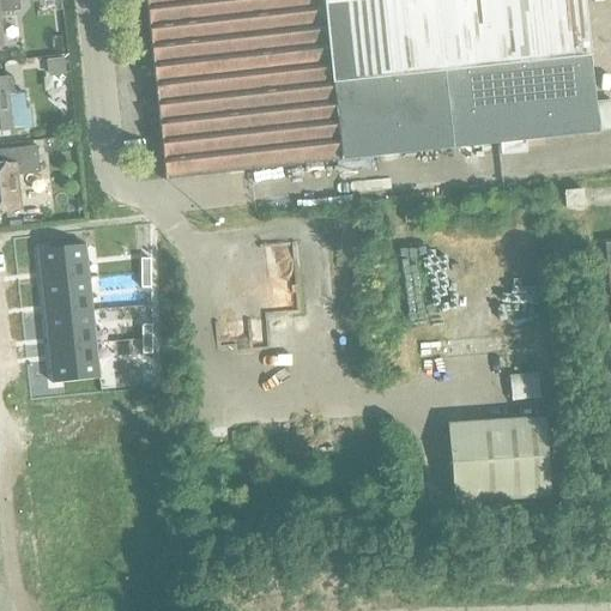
[(0,0),(0,46),(5,46),(1,11),(22,8),(19,0),(0,0)]
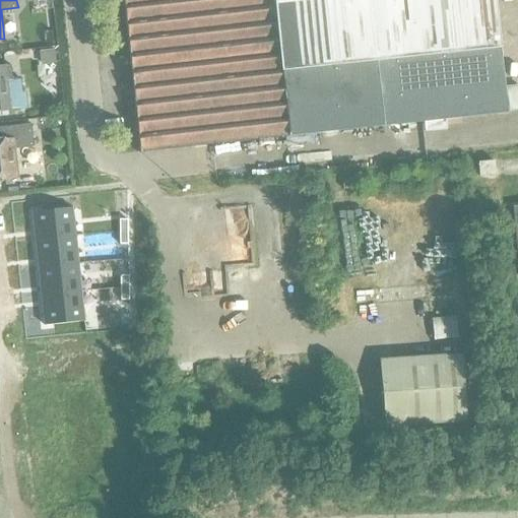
[(125,0),(141,150),(246,139),(509,111),(497,0),(125,0)]
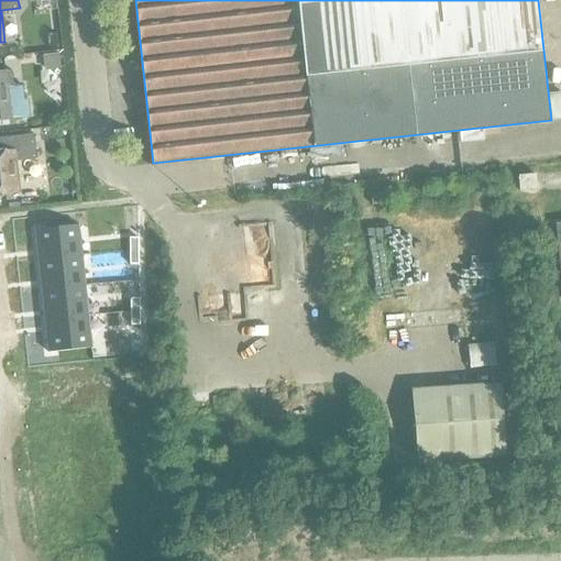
[(45,52),(47,67),(63,65),(61,51),(45,52)]
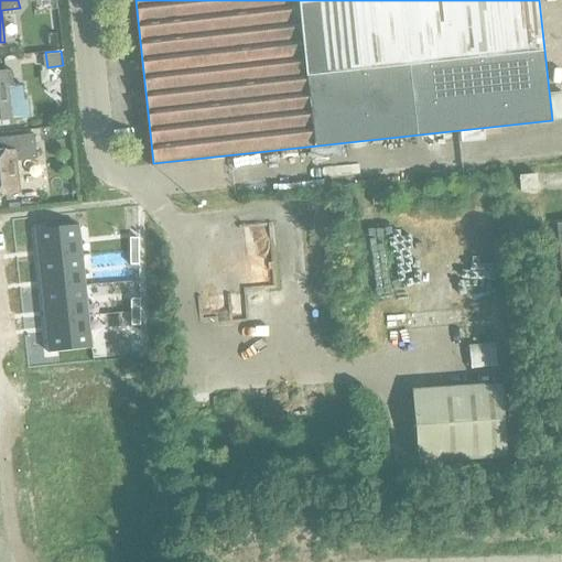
[(13,68),(0,69),(0,118),(31,116),(29,98),(25,98),(24,84),(15,85),(13,68)]
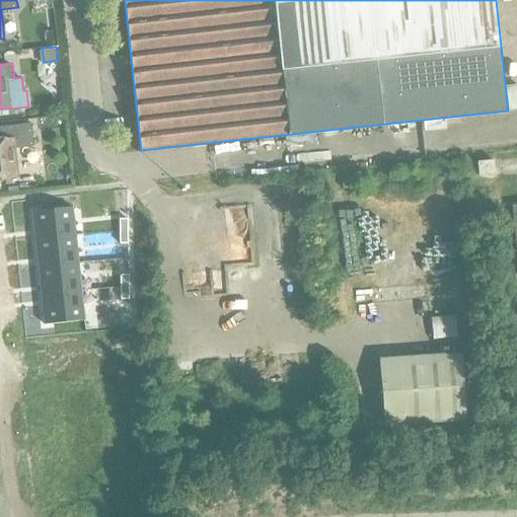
[(0,177),(19,176),(16,147),(35,145),(32,122),(0,125),(0,177)]
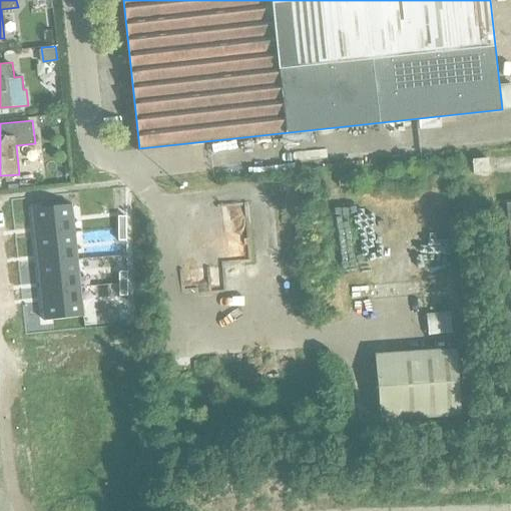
[(496,153),(479,153),(479,168),(496,168),(496,153)]
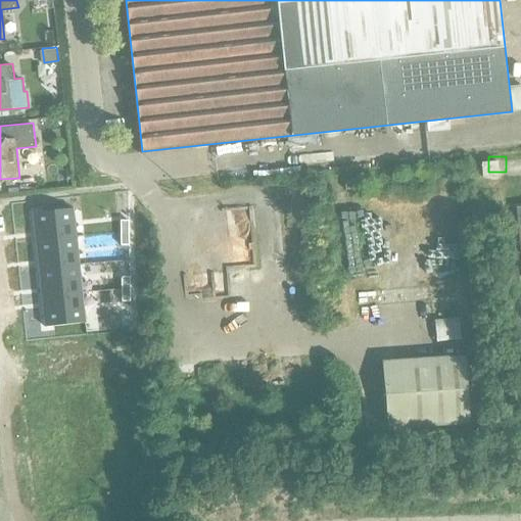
[(359,177),(347,178),(348,189),(360,188),(359,177)]
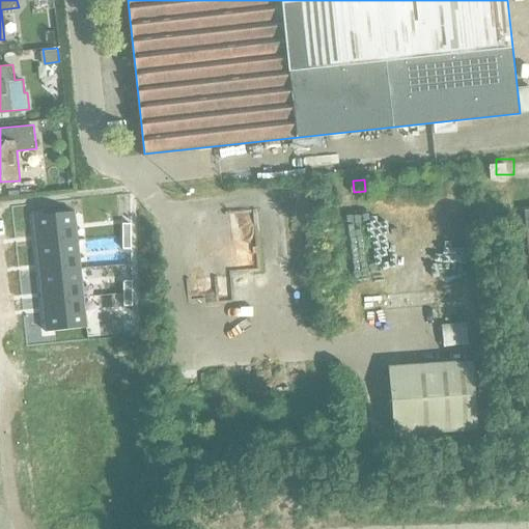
[(75,211),(34,215),(37,244),(78,240),(75,211)]
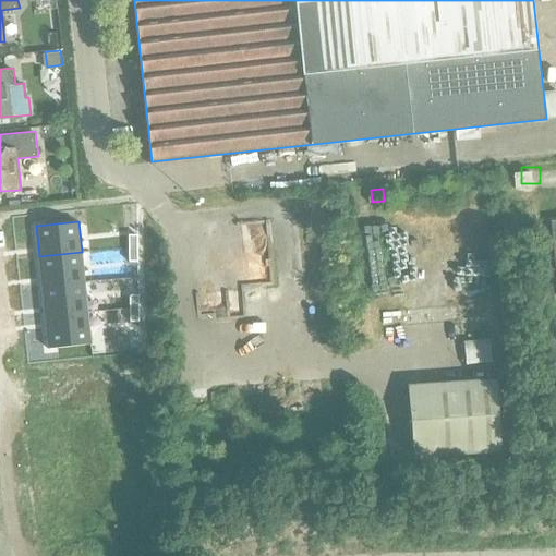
[(137,233),(130,233),(130,246),(139,246),(139,233),(137,233)]
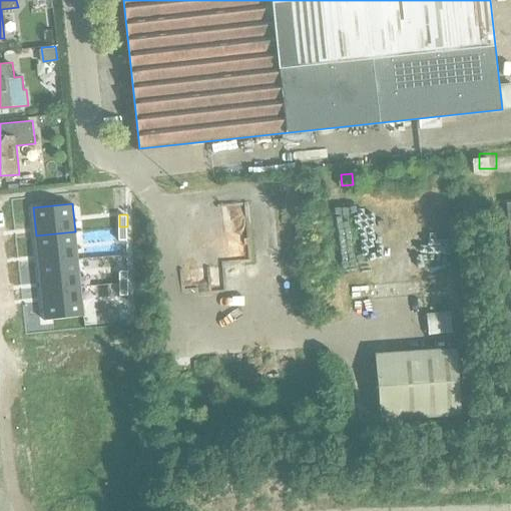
[(127,226),(119,226),(119,239),(127,239),(127,226)]
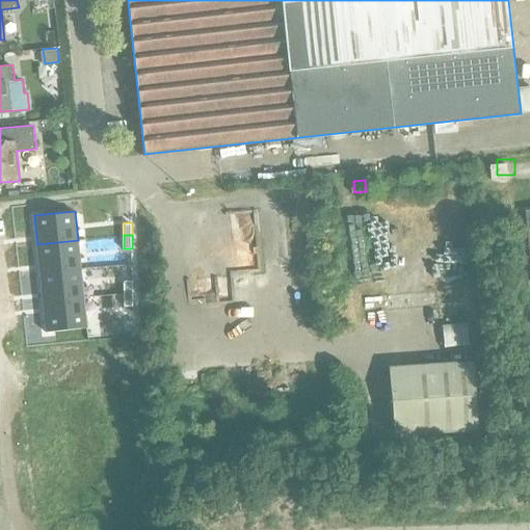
[(78,240),(37,244),(41,273),(81,268),(78,240)]
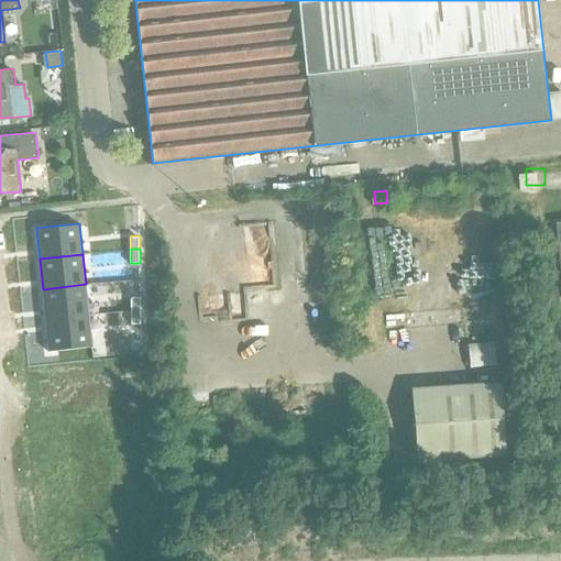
[(86,284),(43,289),(46,319),(89,315),(86,284)]
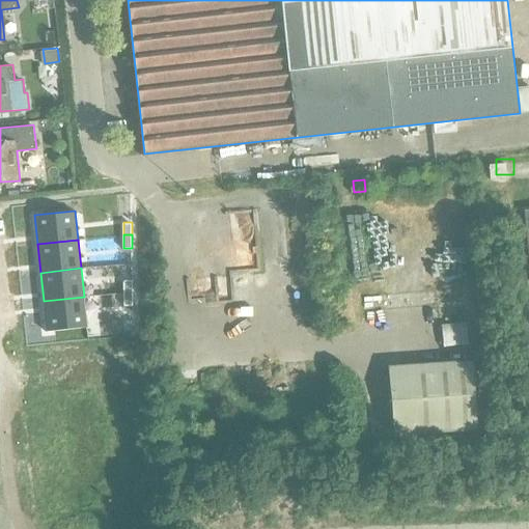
[(132,279),(124,279),(124,293),(133,293),(133,279),(132,279)]
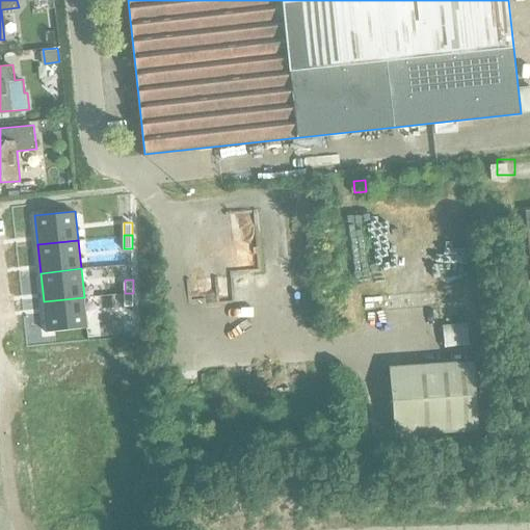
[(133,293),(125,293),(125,306),(133,306),(133,293)]
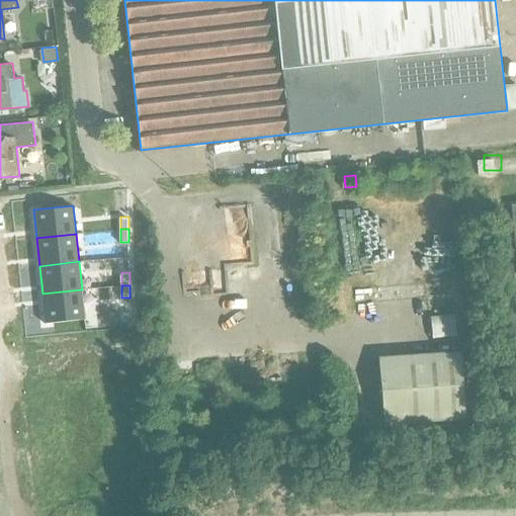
[(82,289),(43,293),(46,323),(85,318),(82,289)]
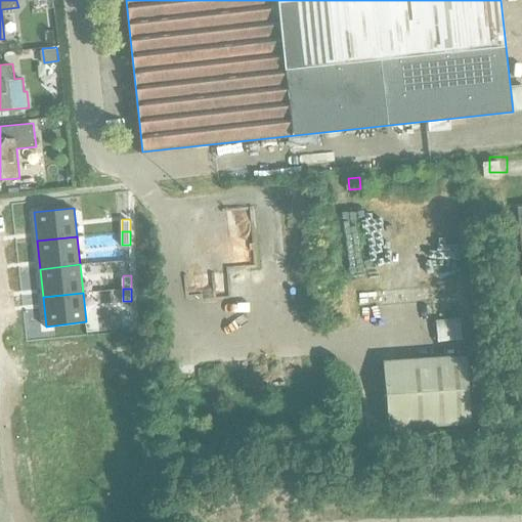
[(442,315),(444,339),(470,337),(468,313),(442,315)]
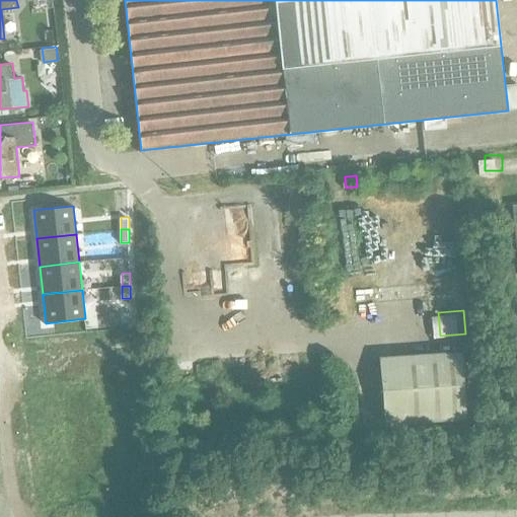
[(461,351),(381,357),(385,424),(466,418),(461,351)]
